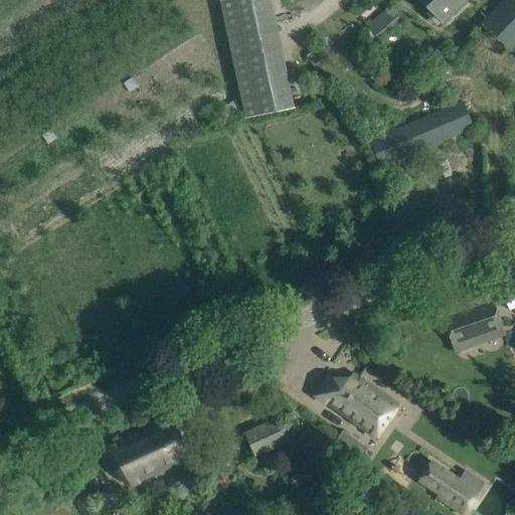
[(271,0),(226,0),(222,1),(246,118),(295,108),(271,0)]
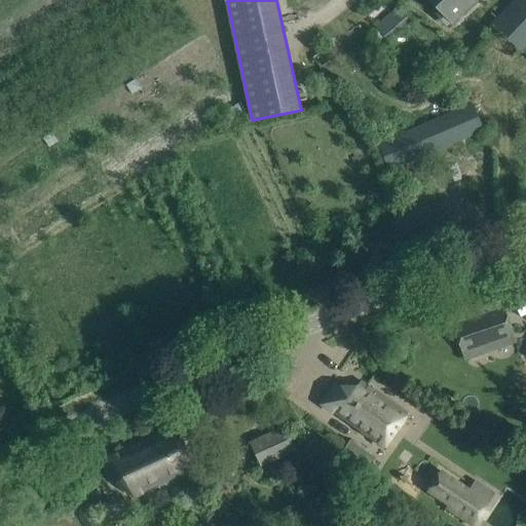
[(429,0),(453,24),(477,0),(429,0)]
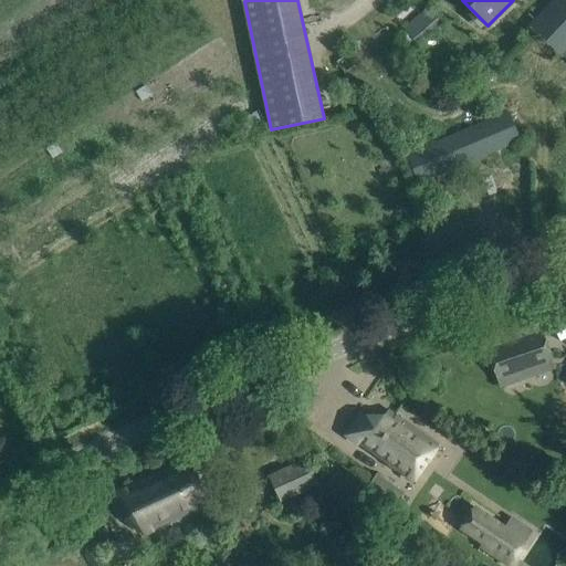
[(565,0),(554,0),(530,27),(562,56),(563,55),(565,58),(565,0)]
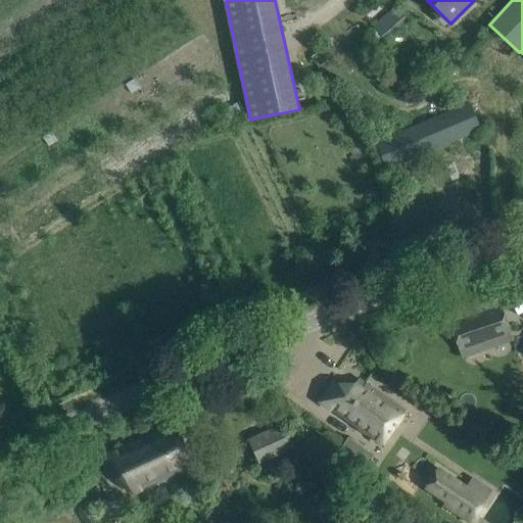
[(411,17),(399,4),(373,27),(385,41),(411,17)]
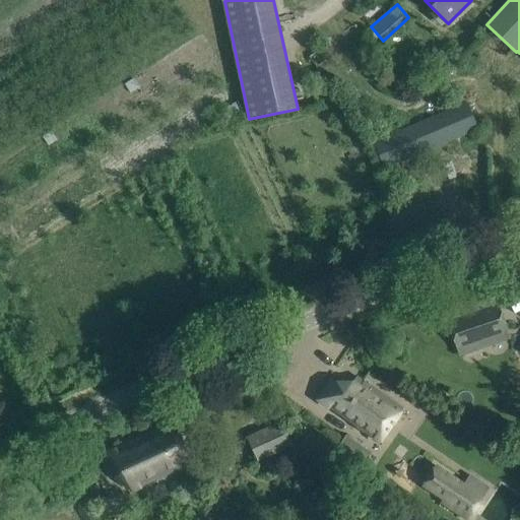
[(224,111),(233,123),(246,114),(238,102),(224,111)]
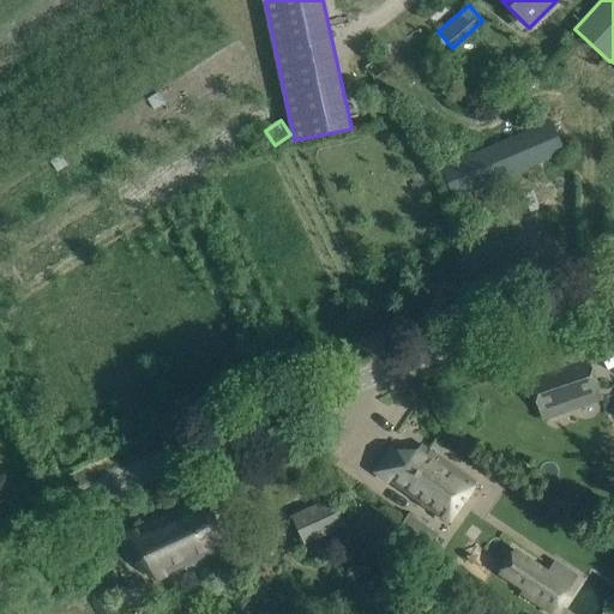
[(441,168),(455,198),(564,152),(551,121),(441,168)]
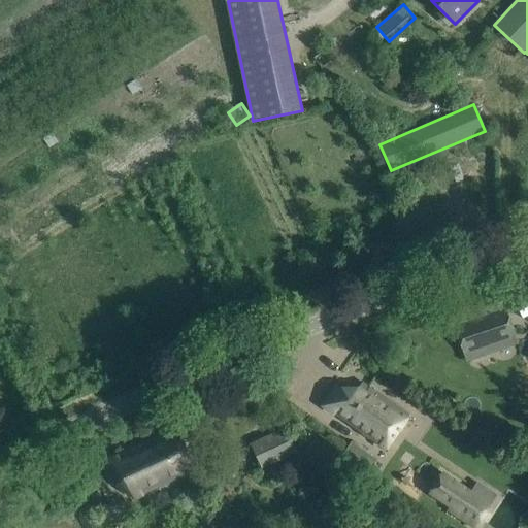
[(455,328),(464,352),(515,334),(506,310),(455,328)]
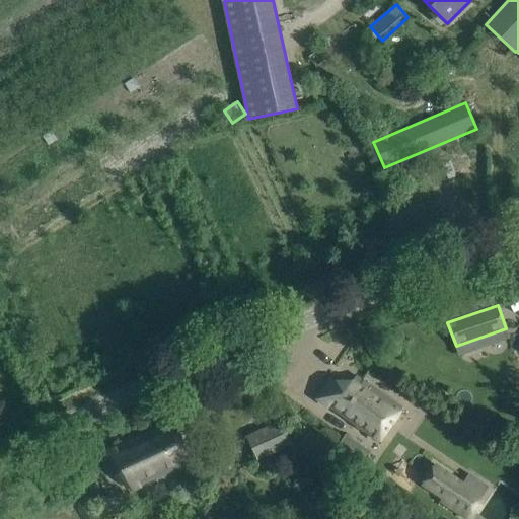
[(401,408),(356,376),(352,382),(347,389),(336,381),(331,379),(318,398),(378,441),(401,408)]
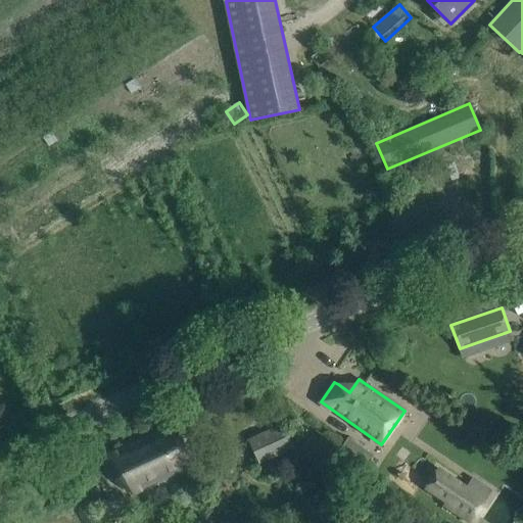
[(104,457),(114,480),(134,492),(194,465),(176,425),(104,457)]
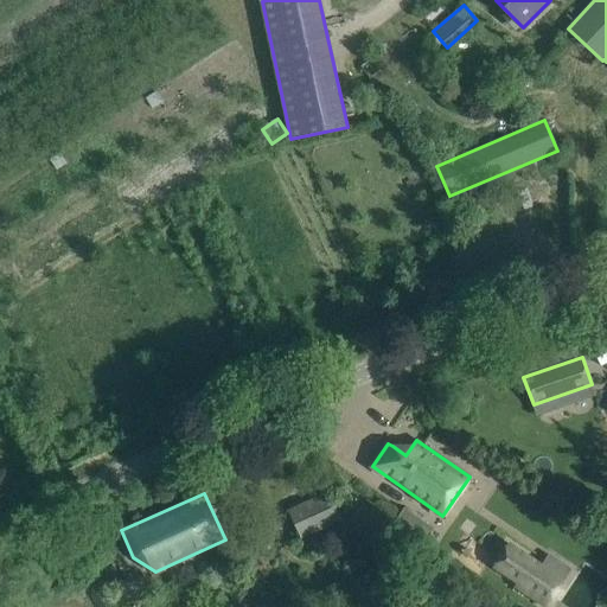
[(338,519),(327,496),(289,512),(301,537),(338,519)]
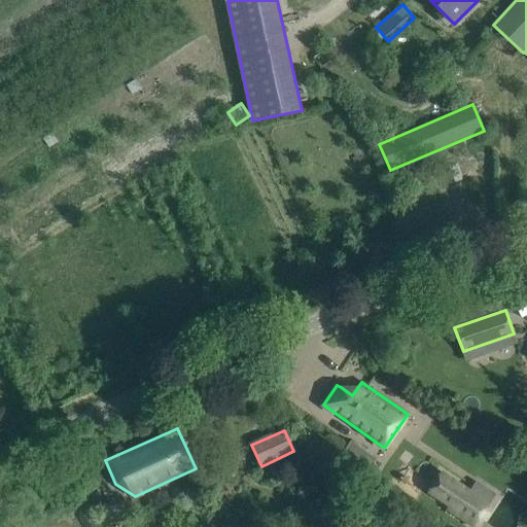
[(442,473),(429,491),(450,504),(446,511),(471,526),(475,526),(489,505),(442,473)]
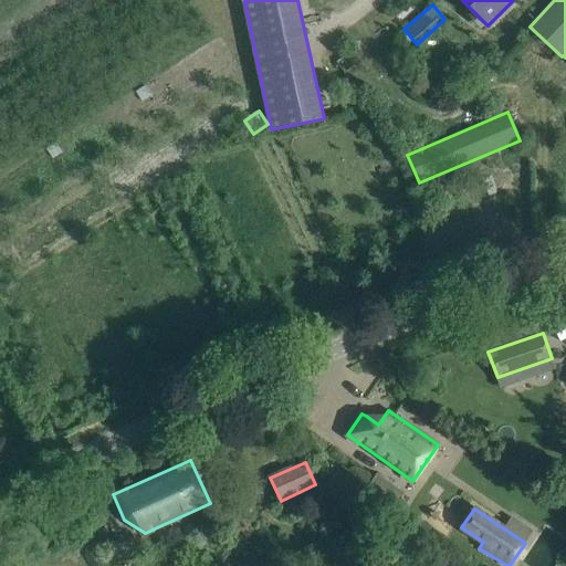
All buildings are outlined.
